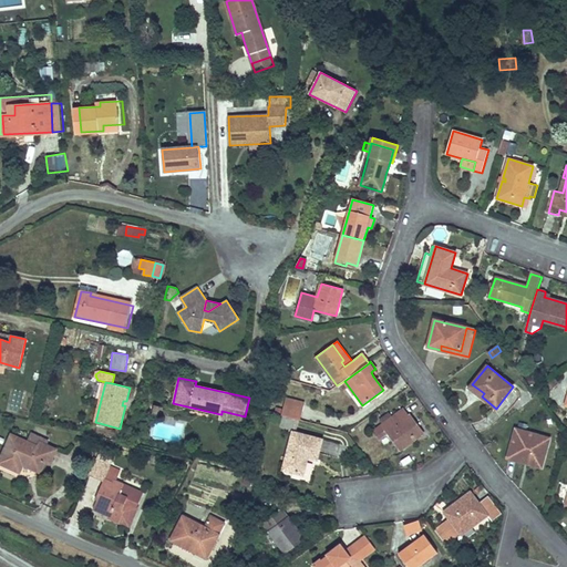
[(288,400),(284,415),(299,420),(303,404),(288,400)]
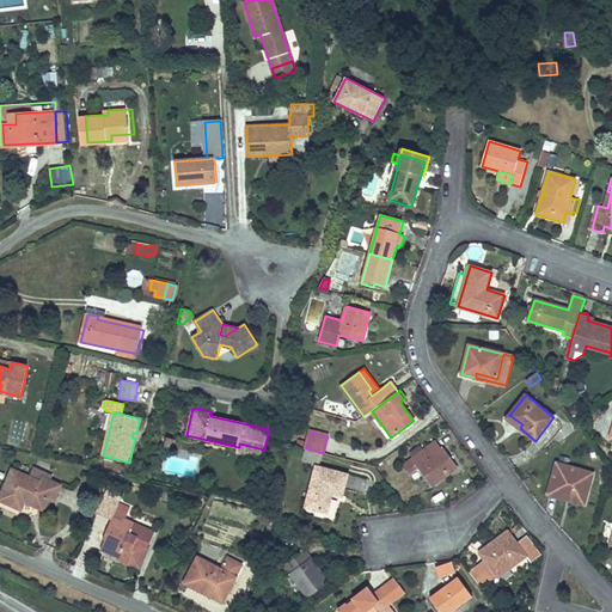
[(166,438),(165,446),(173,448),(176,439),(166,438)]
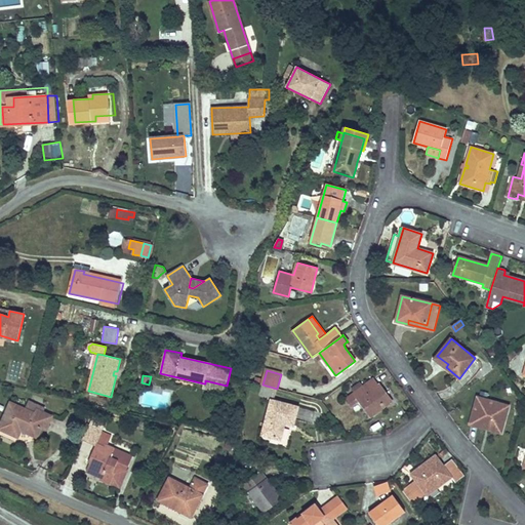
[(371,416),(392,401),(379,385),(378,386),(373,378),(346,399),(351,407),(360,401),(371,416)]
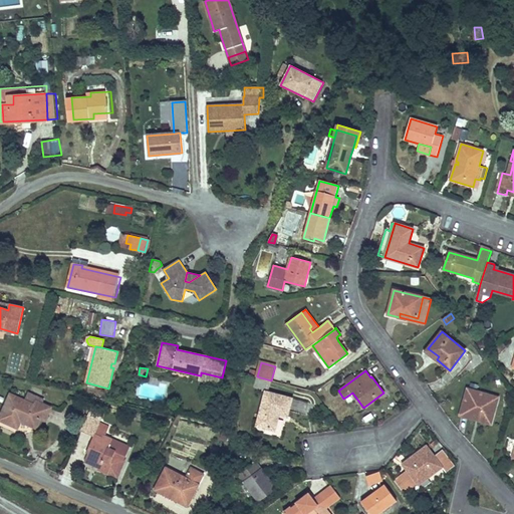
[(220,386),(222,377),(201,372),(201,375),(200,375),(199,380),(220,386)]
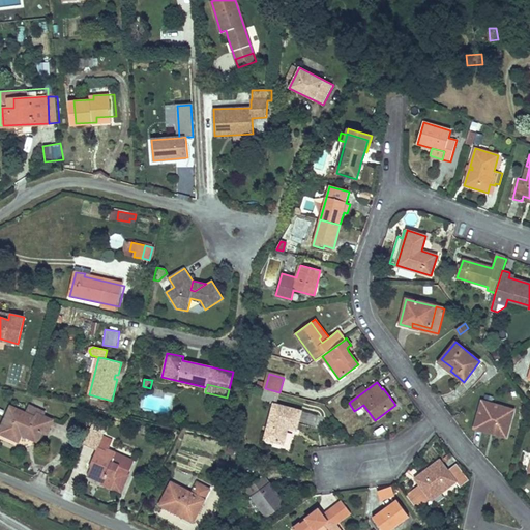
[(276,402),(280,392),(265,388),(262,398),(276,402)]
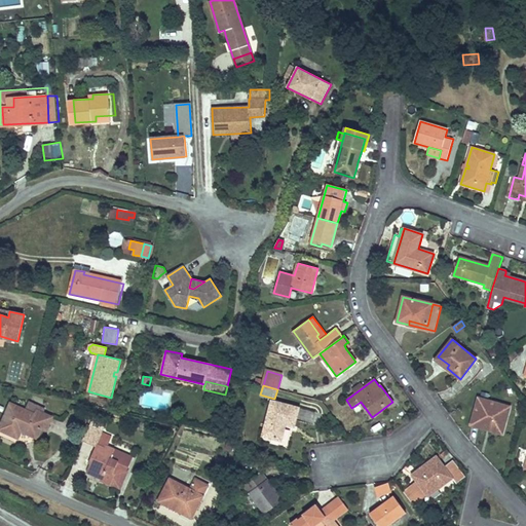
[(481,423),(503,429),(510,407),(479,398),(471,425),(480,427),(481,423)]
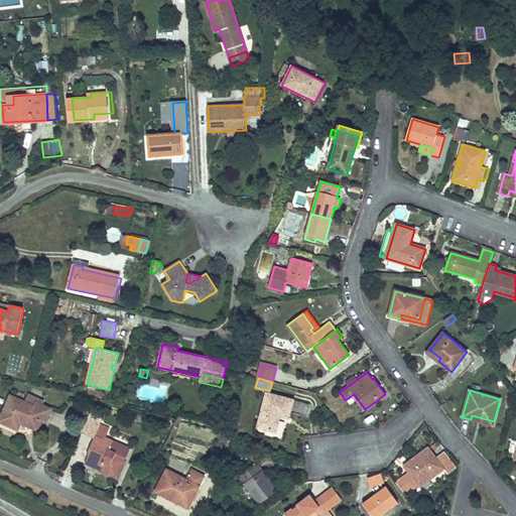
[(292,400),(267,394),(258,427),(275,431),(279,415),(288,418),(292,400)]
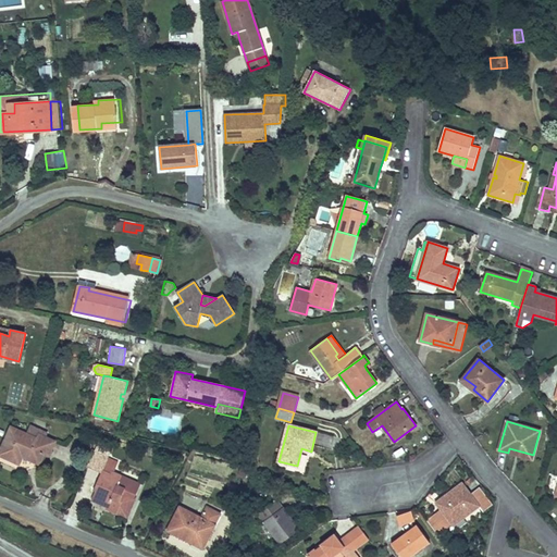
[(40,435),(42,431),(32,426),(28,434),(12,428),(0,453),(0,454),(20,463),(23,456),(39,463),(45,453),(49,455),(56,442),(45,436),(40,435)]
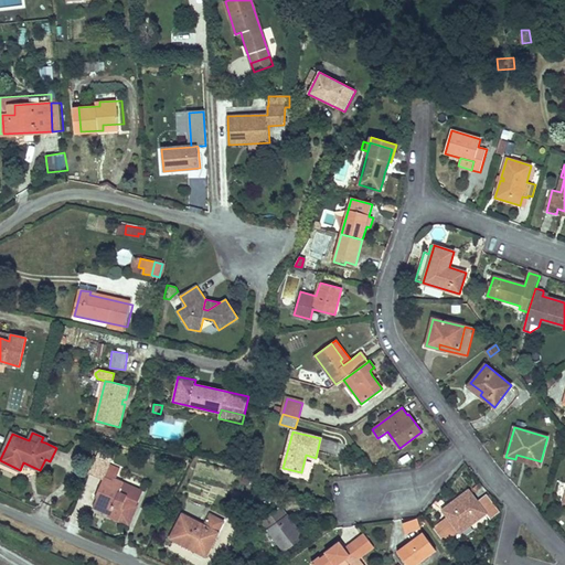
[(89,460),(94,450),(87,447),(82,457),(89,460)]
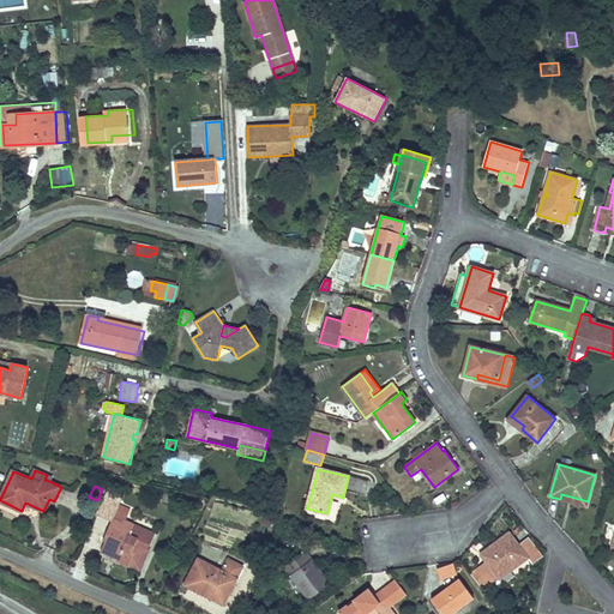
[(136,543),(149,549),(156,534),(126,521),(130,512),(118,507),(119,504),(122,493),(115,489),(115,491),(108,488),(96,515),(112,521),(103,541),(106,541),(101,551),(119,558),(118,560),(130,566),(130,565),(134,553),(133,552),(136,543)]
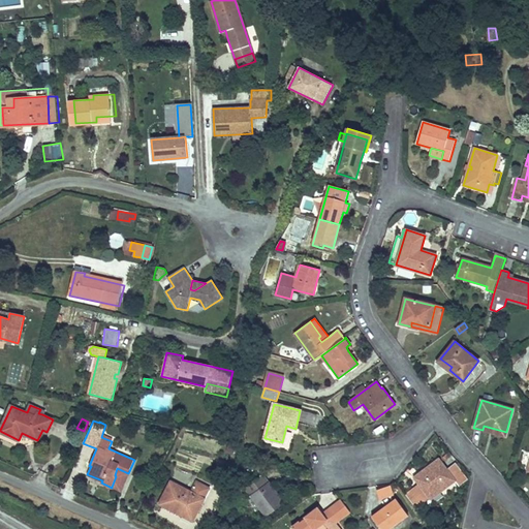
[(505,436),(506,432),(484,426),(483,430),(505,436)]
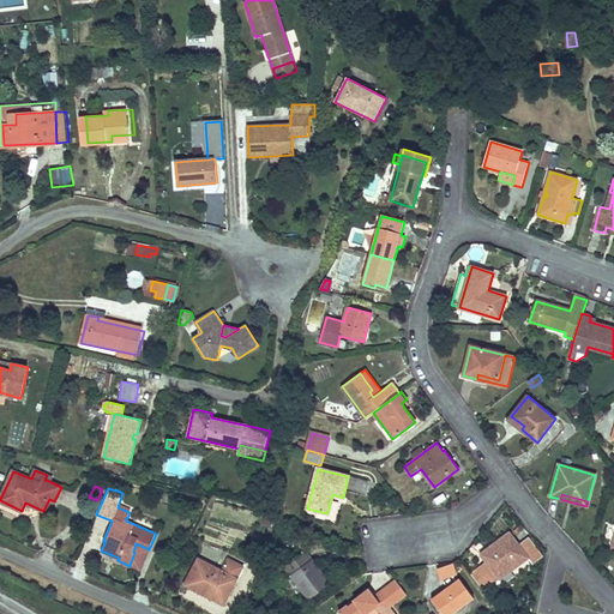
[(330,516),(337,517),(339,504),(333,501),(330,516)]
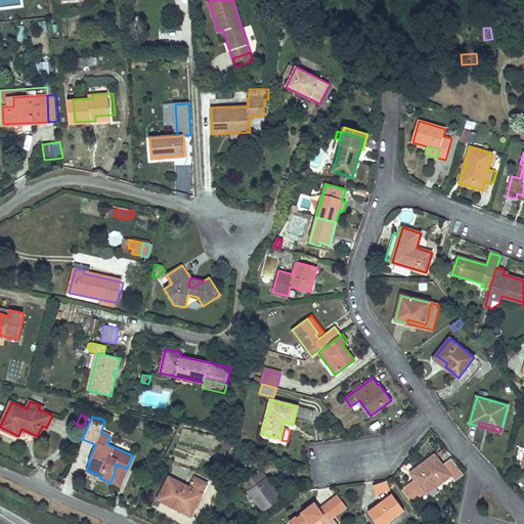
[(225,468),(228,461),(218,455),(215,464),(225,468)]
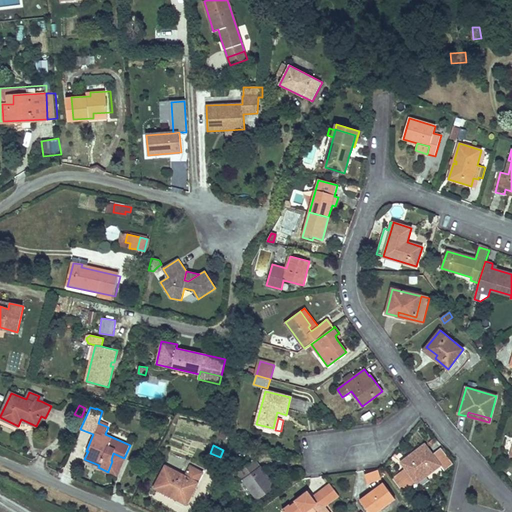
[(406,468),(416,481),(417,482),(440,465),(444,470),(451,464),(440,449),(433,455),(425,445),(402,462),(406,468)]
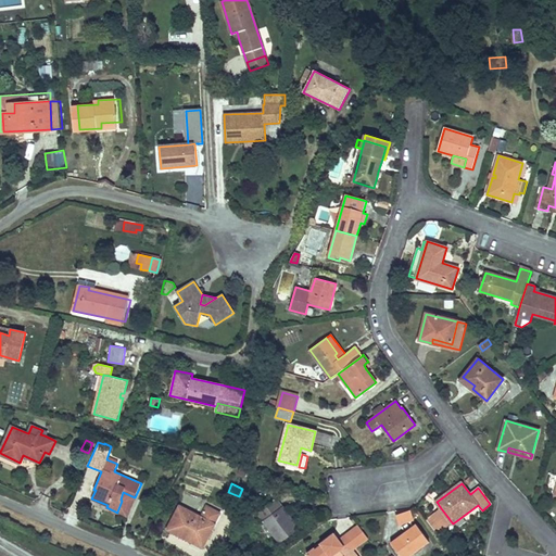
[(127,516),(135,497),(123,492),(121,500),(122,501),(117,512),(127,516)]
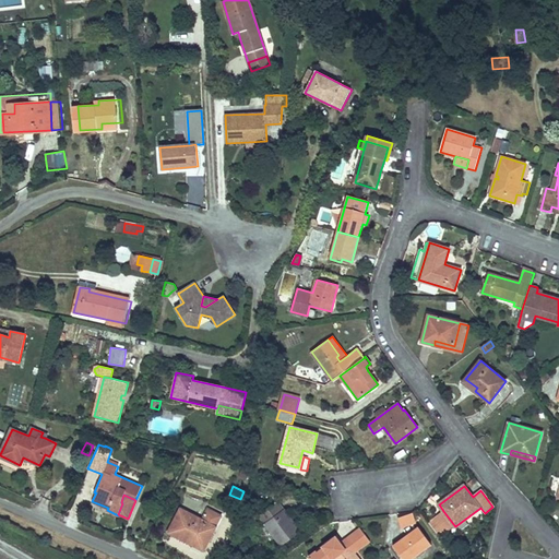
[(290,521),(292,520),(278,502),(259,516),(282,546),(300,532),(296,524),(294,525),(290,521)]
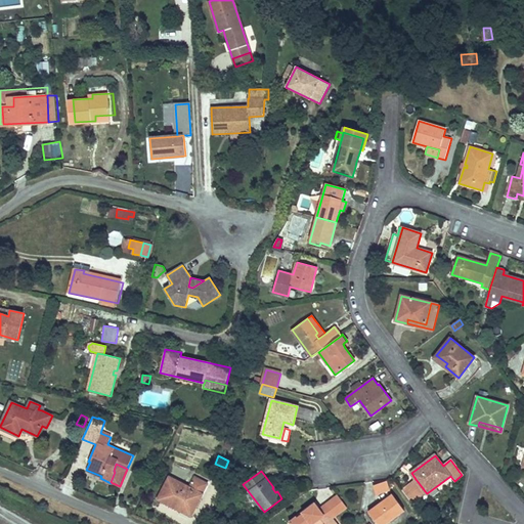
[(179,504),(192,511),(208,483),(194,477),(189,487),(169,477),(158,498),(177,509),(179,504)]
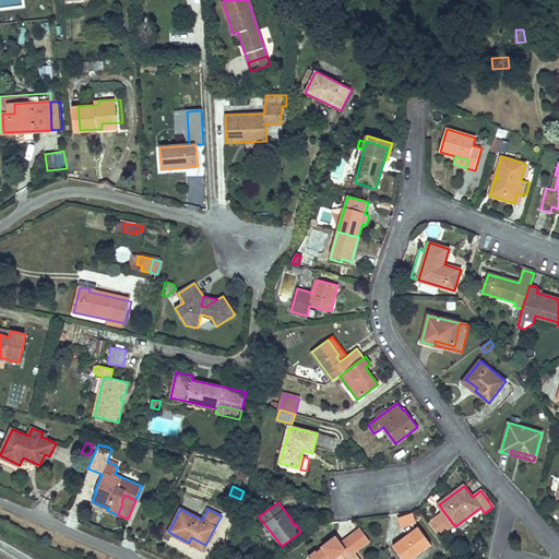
[(443,511),(436,516),(441,523),(433,528),(440,536),(454,525),(443,511)]
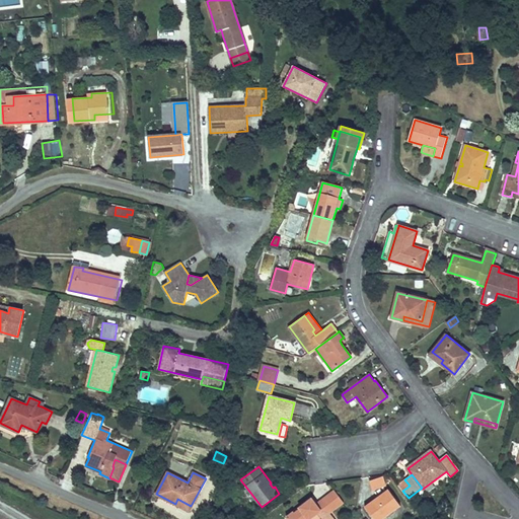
[(410,486),(404,479),(398,485),(402,491),(410,486)]
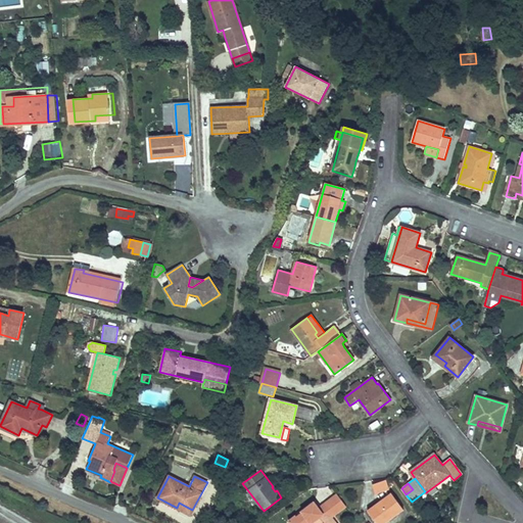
[(377,522),(385,522),(403,510),(391,493),(368,510),(377,522)]
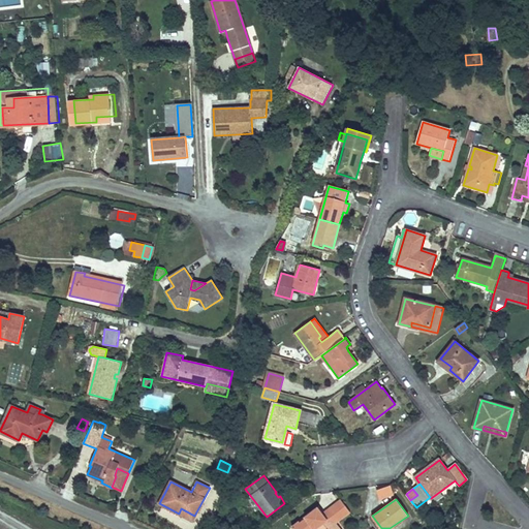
[(341,500),(330,508),(339,520),(350,511),(341,500)]
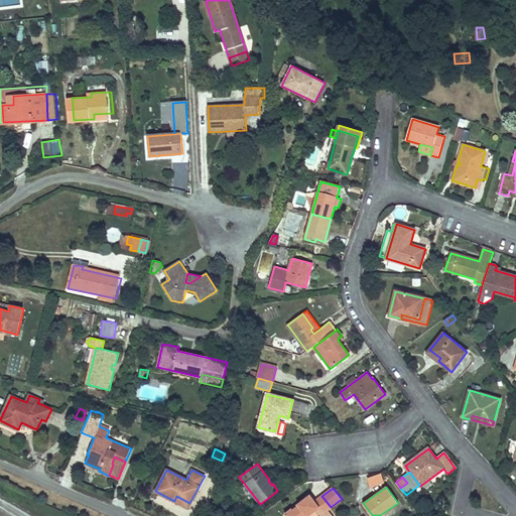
[(331,507),(321,496),(314,501),(309,495),(297,504),(298,505),(293,510),(292,509),(284,514),(285,515),(304,515),(306,515),(308,515),(332,515),(327,510),(331,507)]
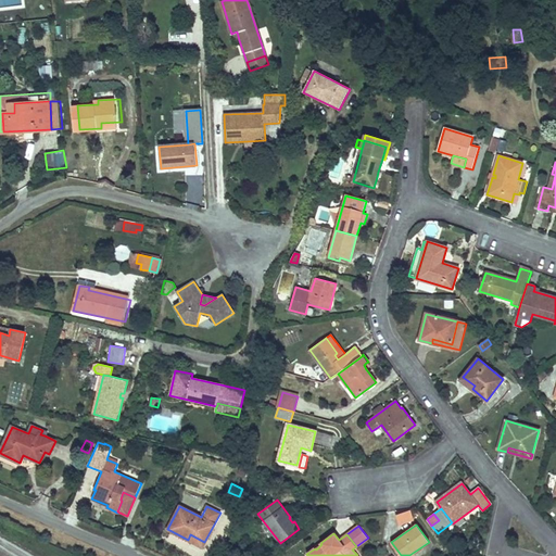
[(202,547),(204,542),(190,534),(188,540),(202,547)]
